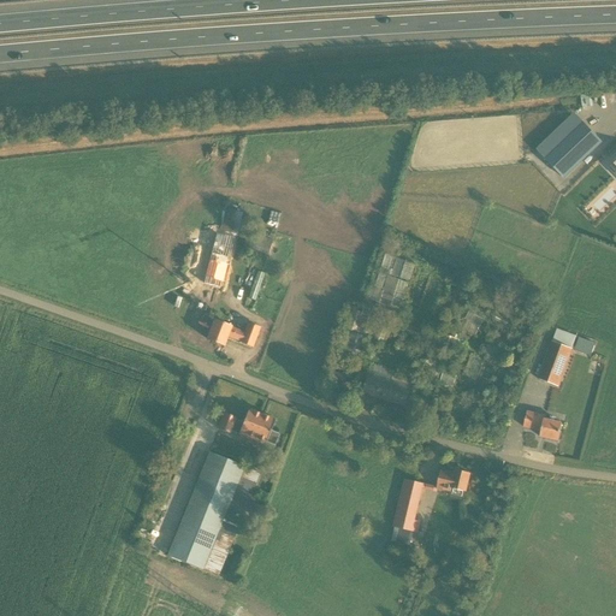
[(545,160),(562,178),(600,141),(584,123),(545,160)]
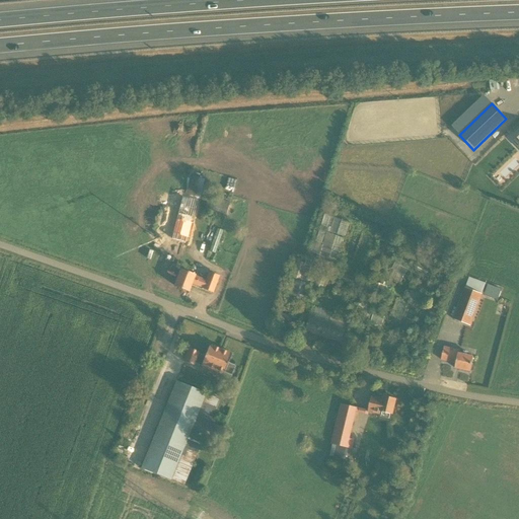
[(518,133),(516,131),(510,138),(518,145),(518,133)]
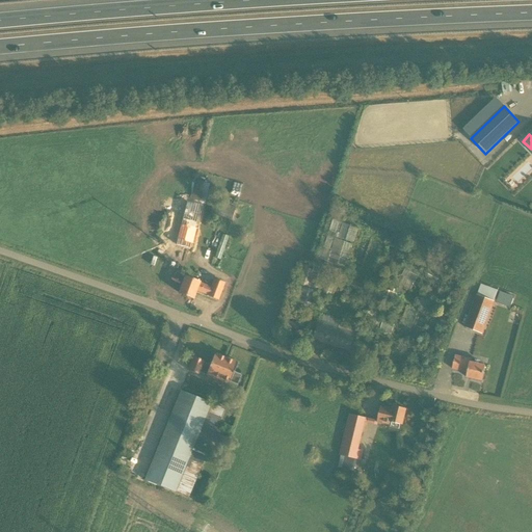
[(212,205),(208,218),(215,220),(216,215),(232,220),(236,208),(235,208),(224,204),(214,201),(212,205)]
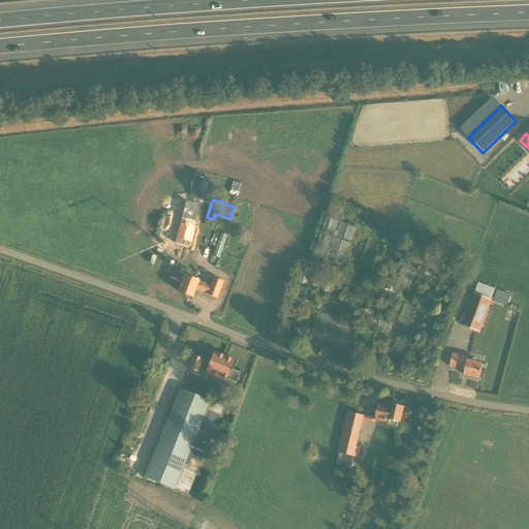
[(345,266),(356,225),(338,220),(333,237),(324,234),(318,257),(345,266)]
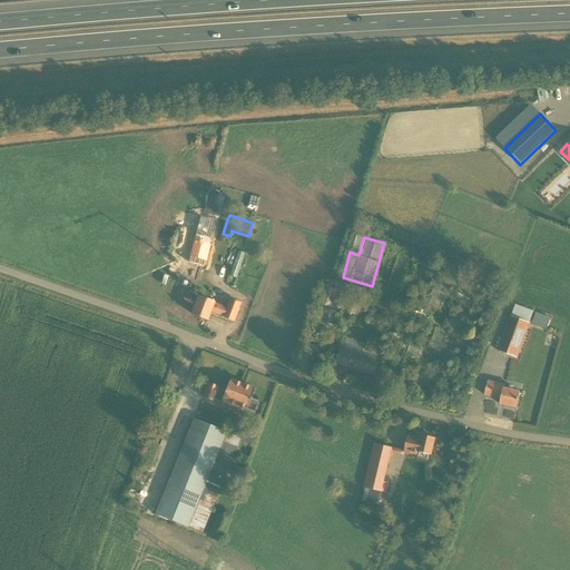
[(202,239),(190,275),(202,278),(206,279),(216,243),(202,239)]
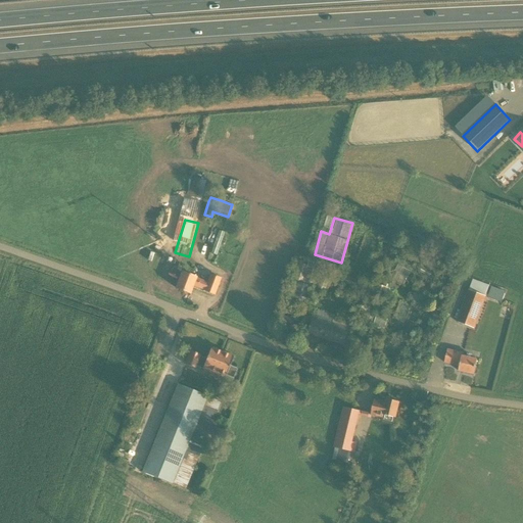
[(212,251),(218,253),(226,232),(220,230),(212,251)]
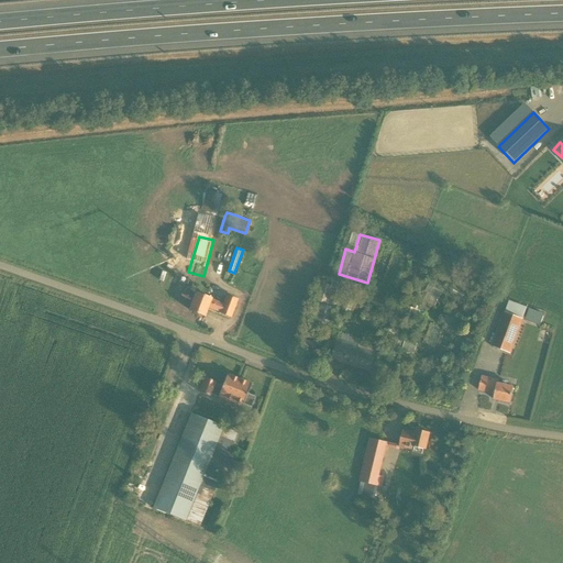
[(327,277),(310,324),(326,329),(332,308),(337,310),(338,309),(349,313),(354,299),(343,296),(344,291),(363,298),(367,285),(365,284),(346,277),(337,274),(335,274),(332,273),(328,272),(328,275),(327,277)]
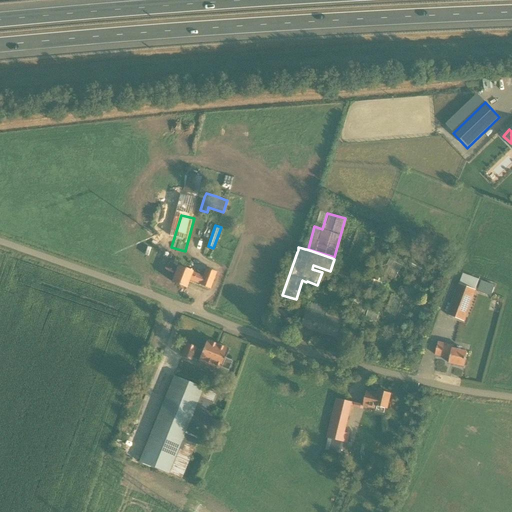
[(210,289),(216,273),(206,269),(203,277),(191,272),(178,267),(172,282),(185,287),(188,280),(200,284),(200,285),(210,289)]
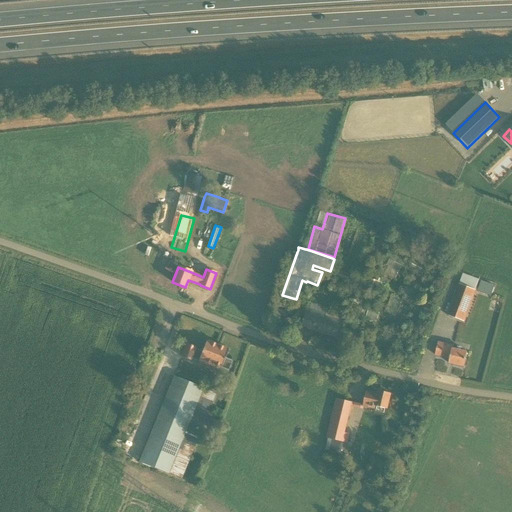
[(350,274),(333,268),(331,275),(348,281),(350,274)]
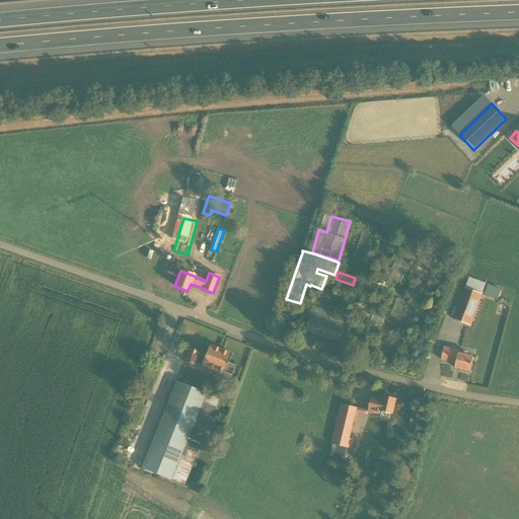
[(359,303),(355,313),(362,316),(366,305),(367,302),(367,300),(376,303),(378,296),(380,288),(389,291),(391,285),(380,282),(381,280),(372,277),(365,299),(364,301),(362,300),(360,304),(359,303)]
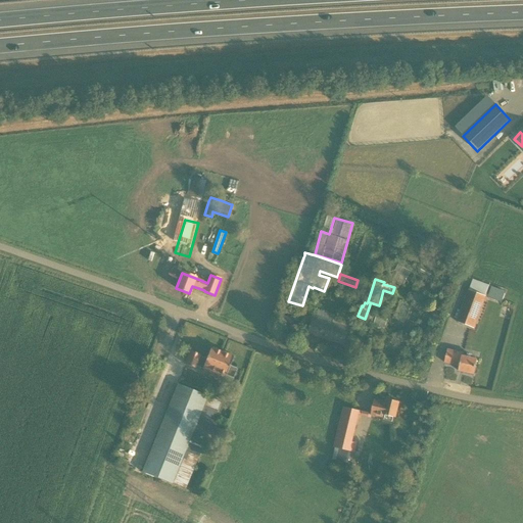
[(470,290),(468,290),(457,322),(475,328),(482,305),(481,305),(488,285),(473,280),(470,290)]
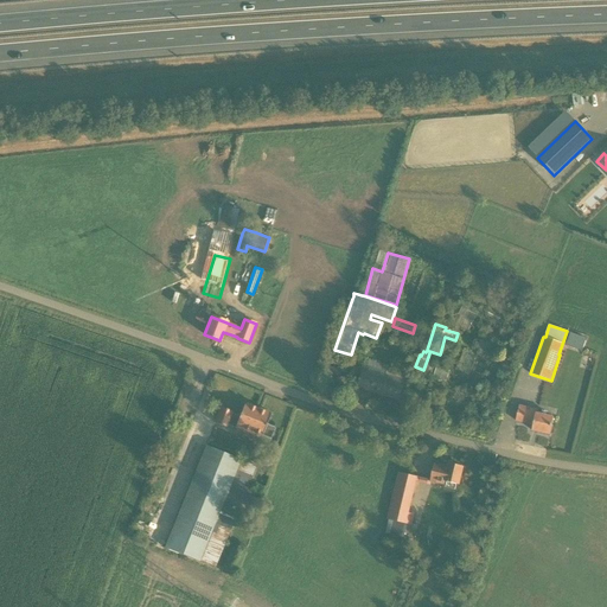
[(568,344),(585,350),(589,338),(573,332),(568,344)]
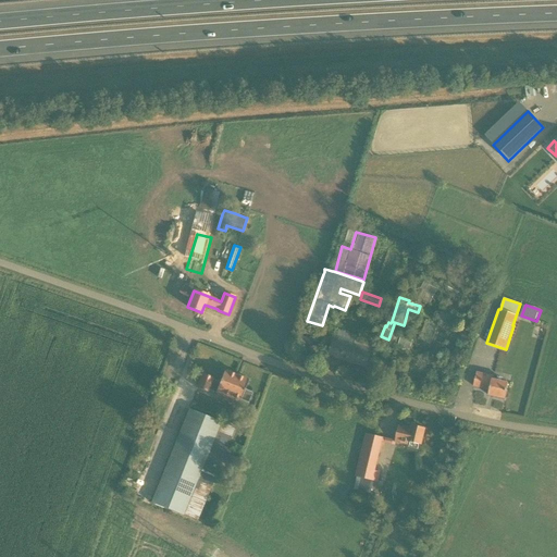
[(304,323),(300,332),(316,337),(319,327),(304,323)]
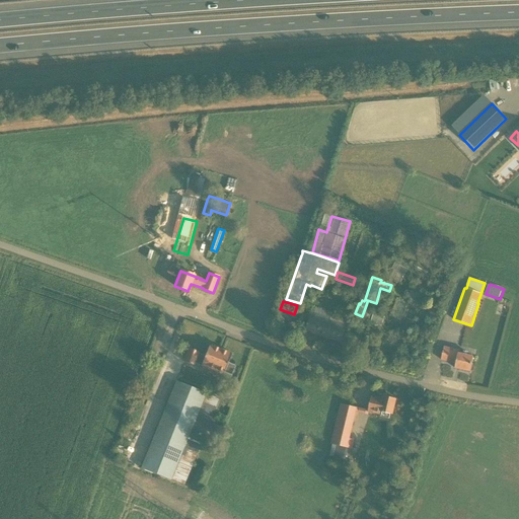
[(315,308),(312,318),(310,317),(306,331),(342,342),(348,320),(330,315),(331,313),(315,308)]
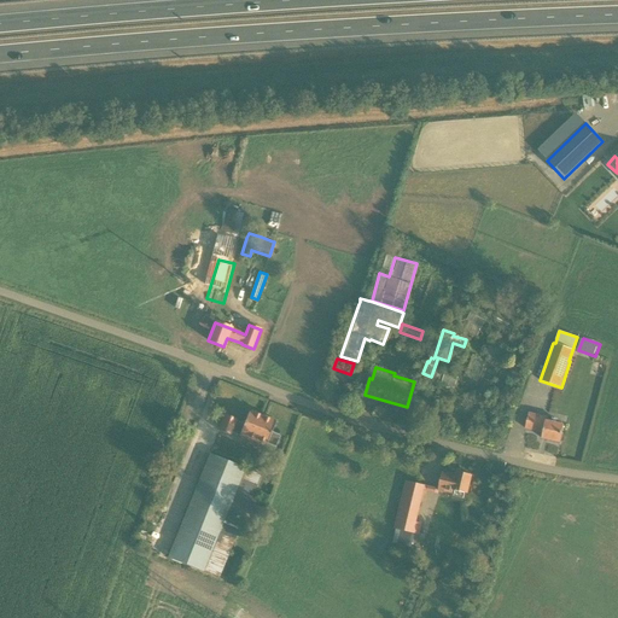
[(331,373),(327,384),(344,389),(348,378),(349,374),(345,374),(345,375),(331,372),(331,373)]
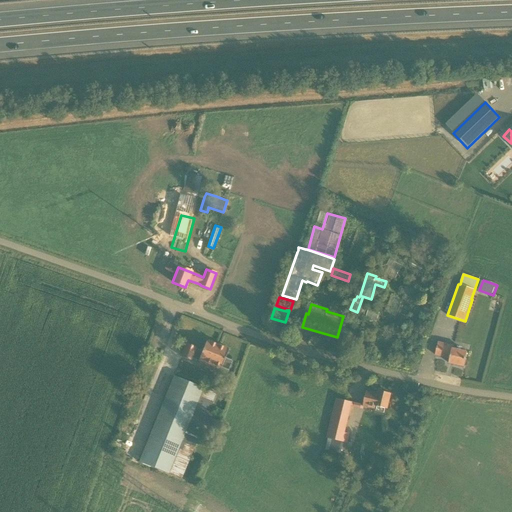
[(380,312),(368,308),(364,320),(375,324),(380,312)]
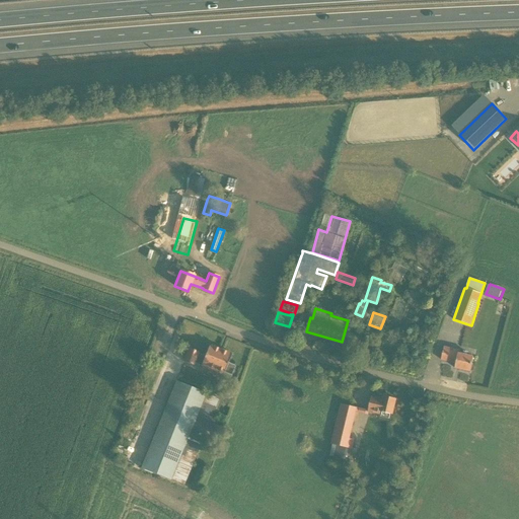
[(190,349),(183,362),(193,366),(195,363),(202,366),(203,362),(215,367),(214,371),(223,375),(224,373),(231,376),(235,366),(228,363),(232,354),(209,345),(205,357),(198,354),(199,353),(190,349)]
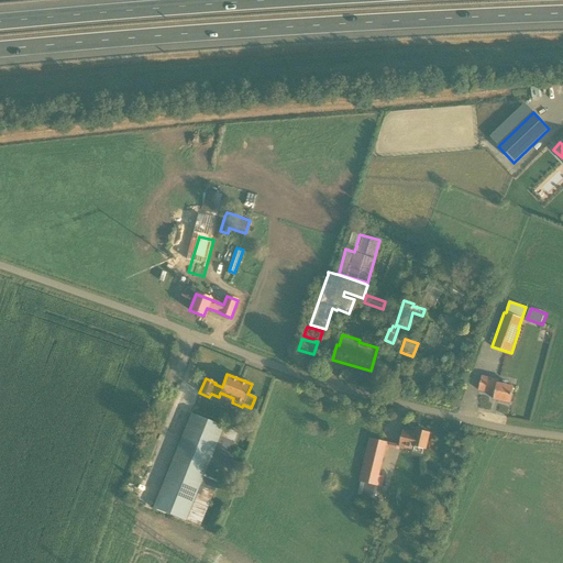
[(482,377),(478,390),(495,395),(494,399),(510,404),(514,387),(498,384),(498,381),(482,377)]
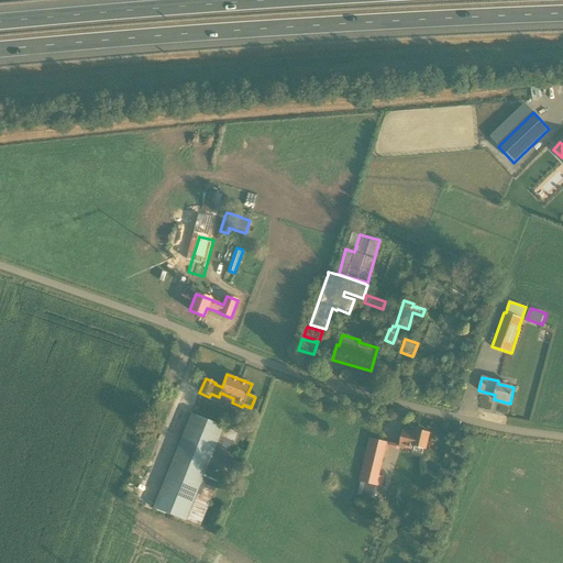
[(191,414),(153,508),(199,527),(223,467),(234,472),(238,463),(227,459),(236,432),(191,414)]
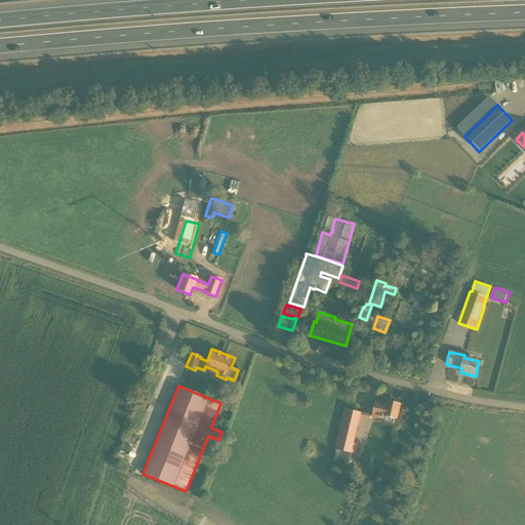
[(388,404),(376,401),(372,417),(384,419),(384,421),(386,425),(393,427),(396,425),(401,404),(389,401),(388,404)]
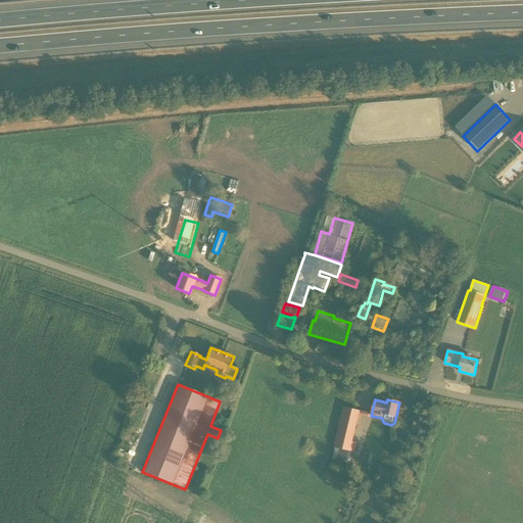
[(333,447),(353,453),(355,444),(351,443),(360,412),(343,408),(333,447)]
